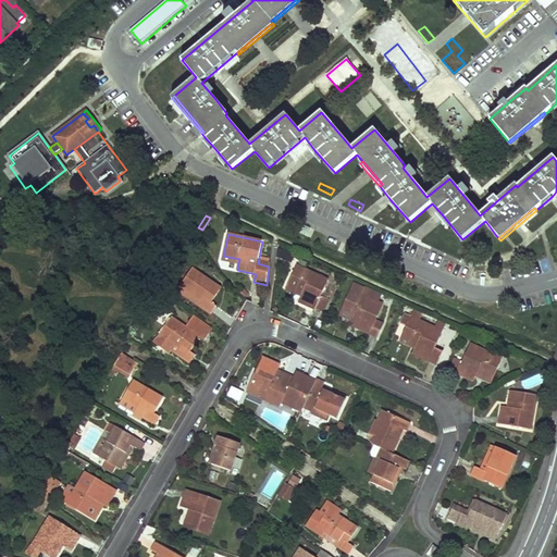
[(279,259),(292,262),(294,255),(281,251),(279,259)]
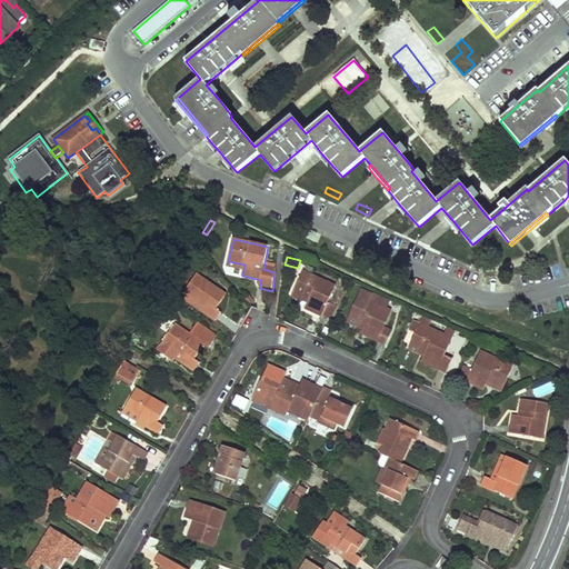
[(336,286),(303,271),(293,291),(309,299),(308,303),(305,308),(322,316),(329,302),(336,286)]
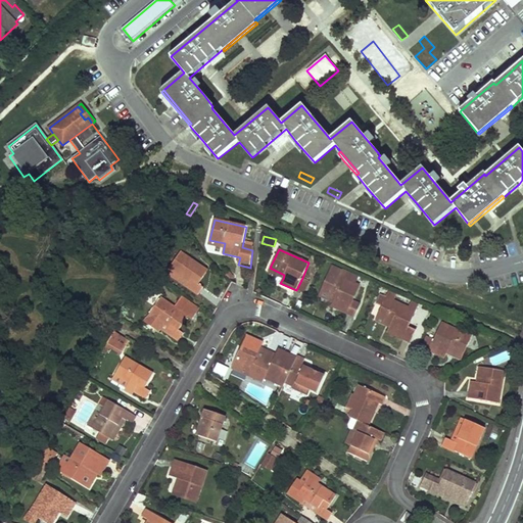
[(207,271),(181,252),(170,269),(189,282),(187,286),(199,294),(204,287),(199,284),(207,271)]
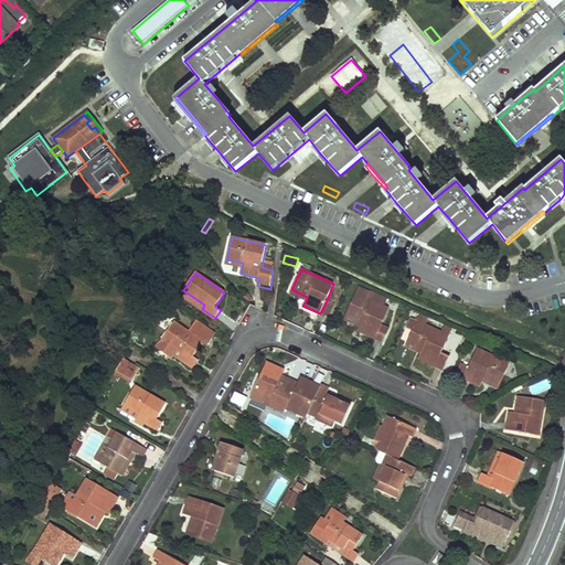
[(307,297),(291,289),(290,294),(306,301),(307,297)]
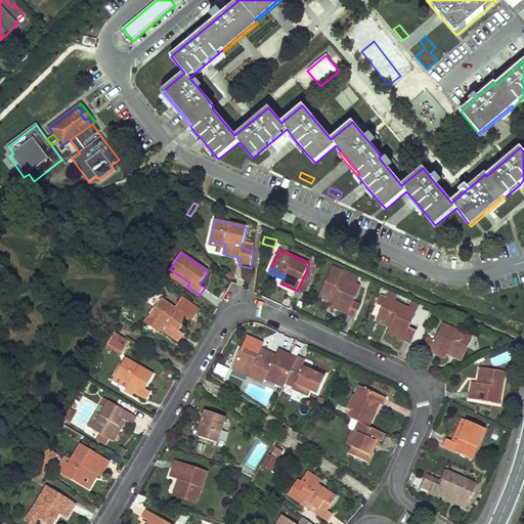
[(189,282),(170,269),(167,272),(187,287),(189,282)]
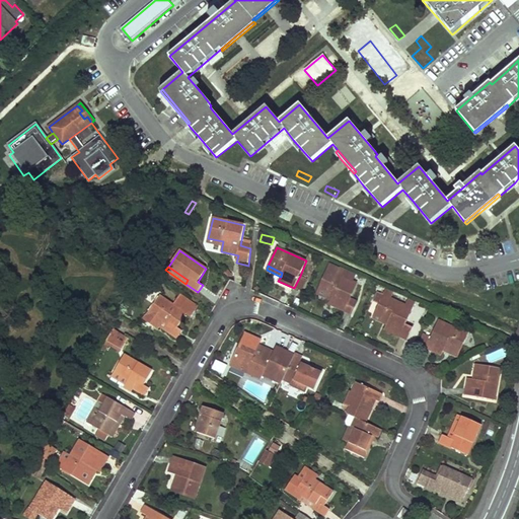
[(338,270),(329,267),(319,288),(334,295),(331,299),(329,304),(352,314),(358,302),(351,299),(358,284),(336,274),(338,270)]
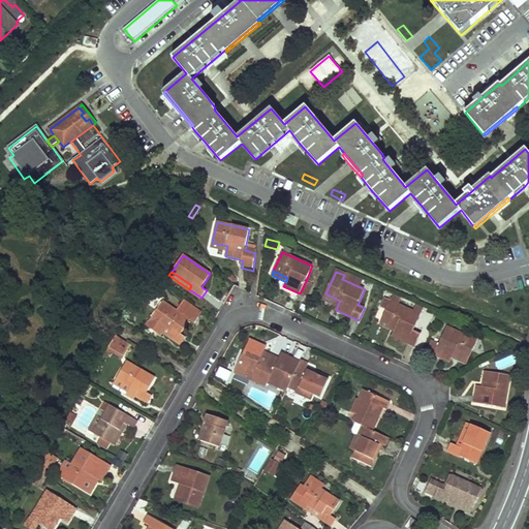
[(307,297),(313,284),(306,281),(300,293),(307,297)]
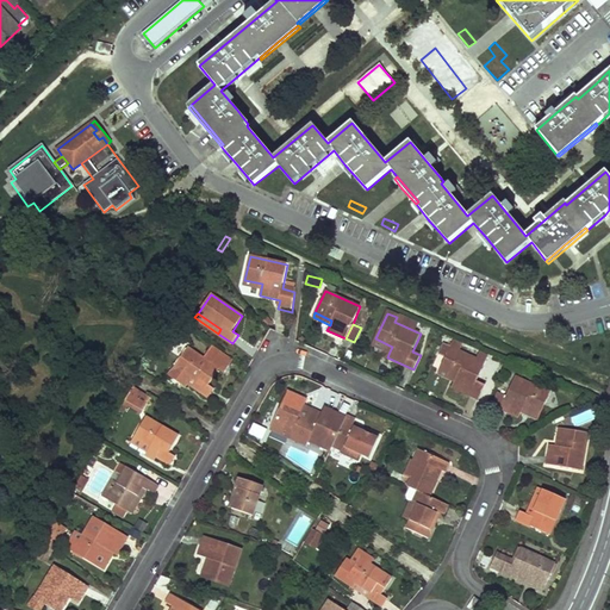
[(392,347),(375,338),(373,343),(390,352),(392,347)]
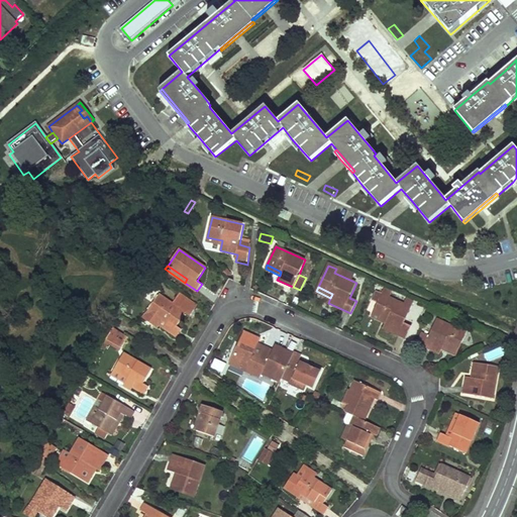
[(392,293),(385,289),(382,295),(379,302),(374,312),(388,319),(386,323),(384,328),(406,338),(412,326),(405,323),(414,303),(407,300),(404,305),(390,298),(392,293)]
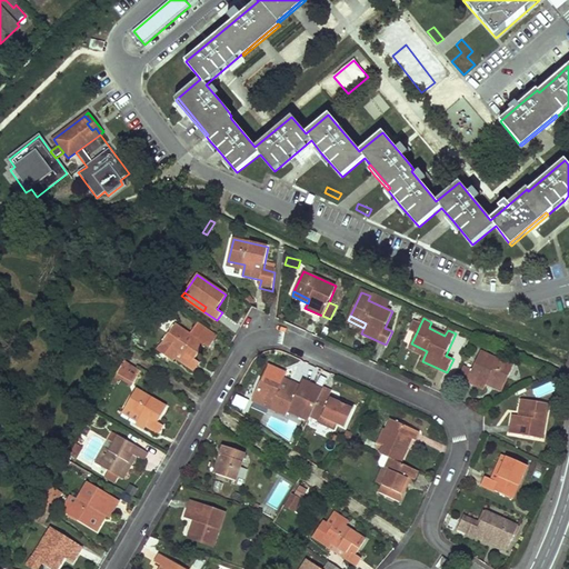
[(191,335),(176,323),(163,342),(185,357),(182,361),(196,370),(201,362),(196,359),(206,345),(210,348),(218,336),(199,322),(191,335)]
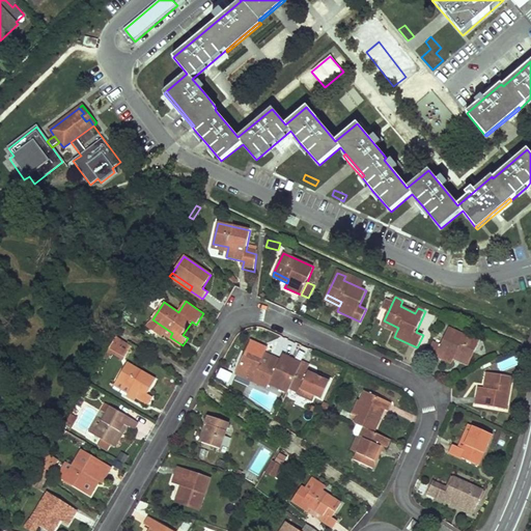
[(172,333),(152,319),(149,323),(170,337),(172,333)]
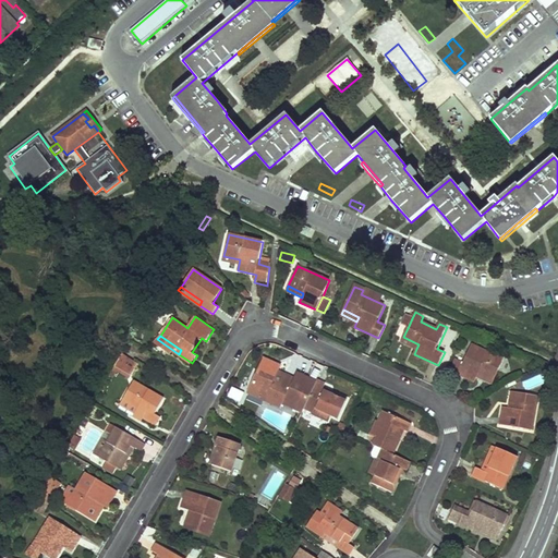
[(419,344),(403,337),(401,342),(416,349),(419,344)]
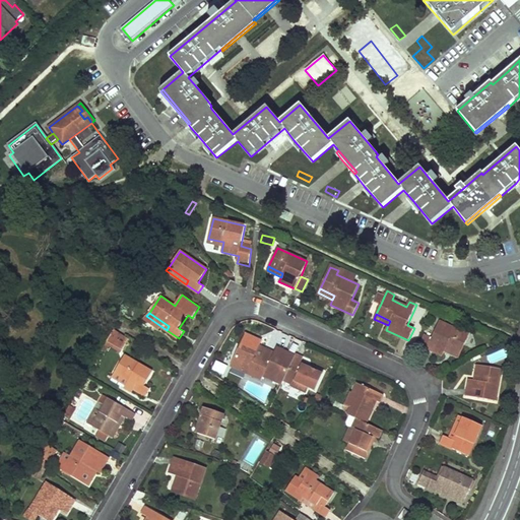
[(433,338),(426,335),(420,346),(443,356),(445,351),(460,358),(470,335),(440,322),(433,338)]
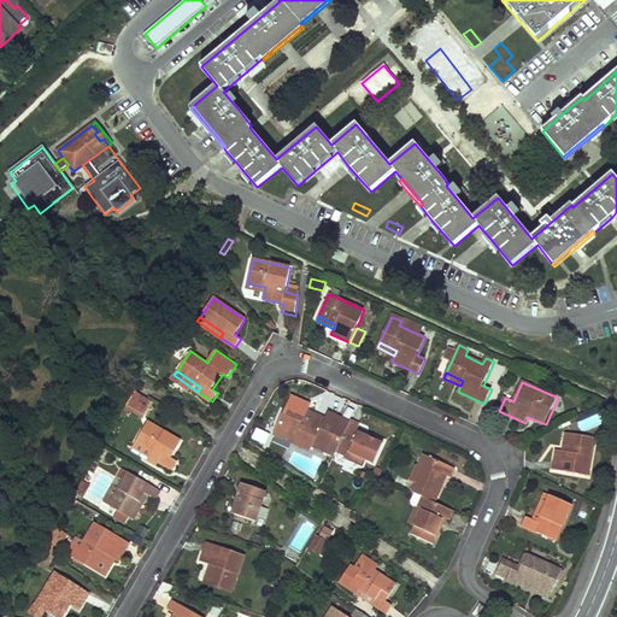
[(153,403),(135,391),(128,405),(131,407),(146,416),(153,403)]
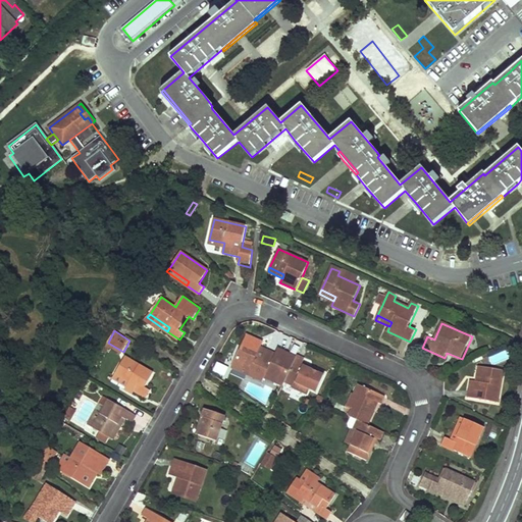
[(111,345),(108,343),(103,350),(107,353),(111,345)]
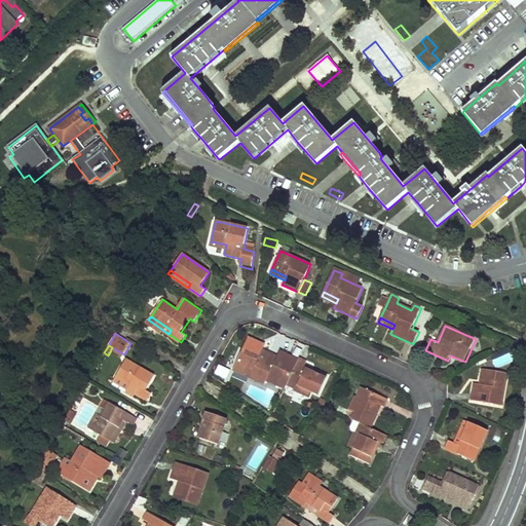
[(289,357),(279,352),(277,357),(261,349),(259,354),(245,348),(234,371),(265,384),(267,379),(271,369),(282,373),(289,357)]
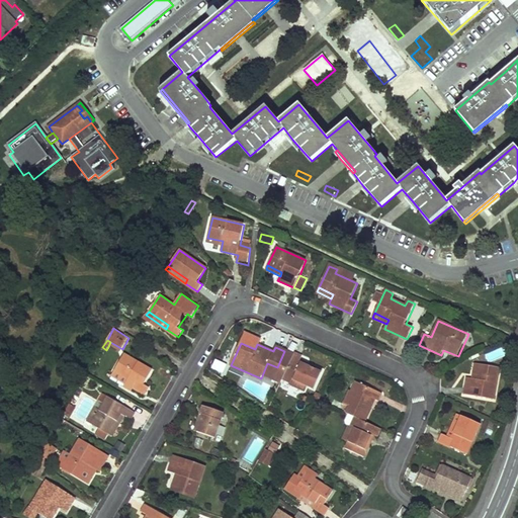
[(315,389),(323,370),(309,364),(308,366),(299,363),(303,357),(294,353),(293,355),(284,351),(277,367),(279,368),(274,379),(281,381),(282,379),(292,384),(294,379),(315,389)]
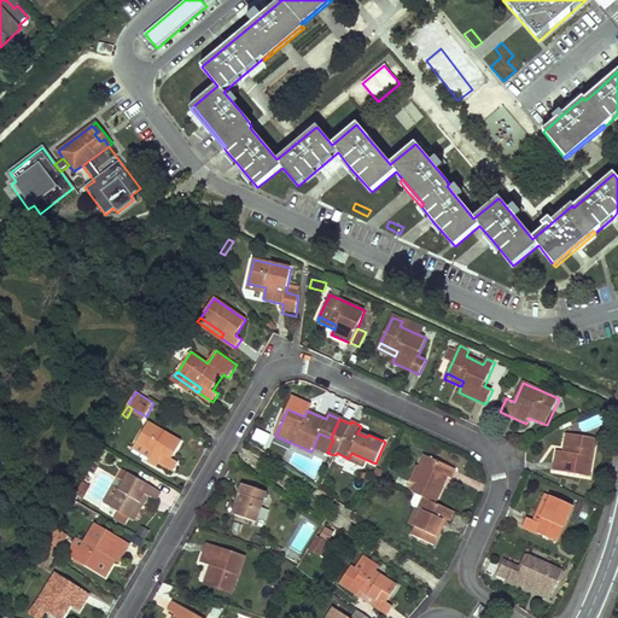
[(182,442),(149,423),(136,443),(161,458),(158,462),(174,472),(179,462),(173,459),(182,442)]
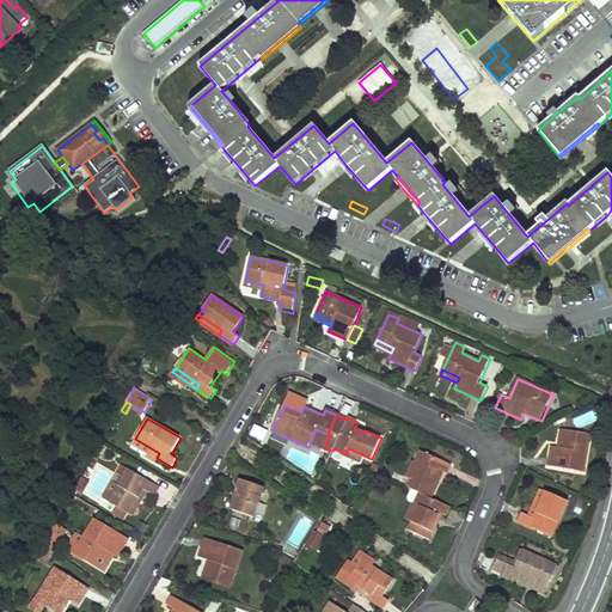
[(328,434),(316,429),(311,441),(322,447),(328,434)]
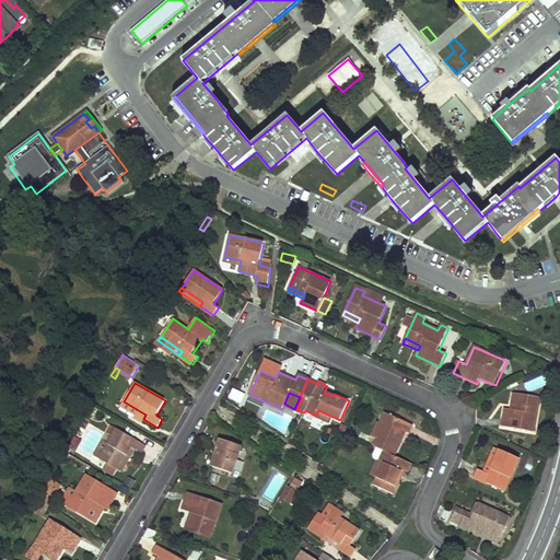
[(540,398),(518,394),(516,410),(511,409),(505,408),(503,427),(535,432),(540,398)]
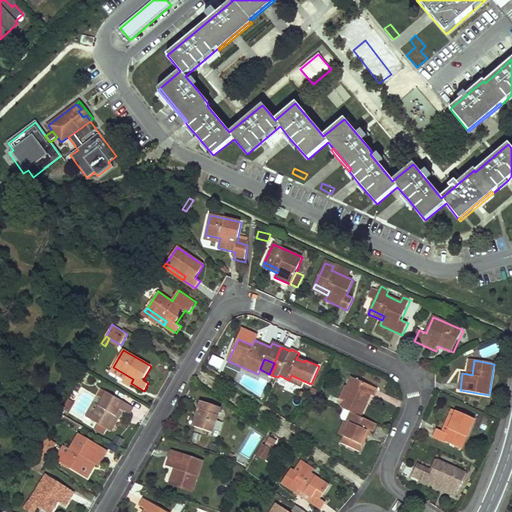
[(133,379),(113,367),(111,371),(131,383),(133,379)]
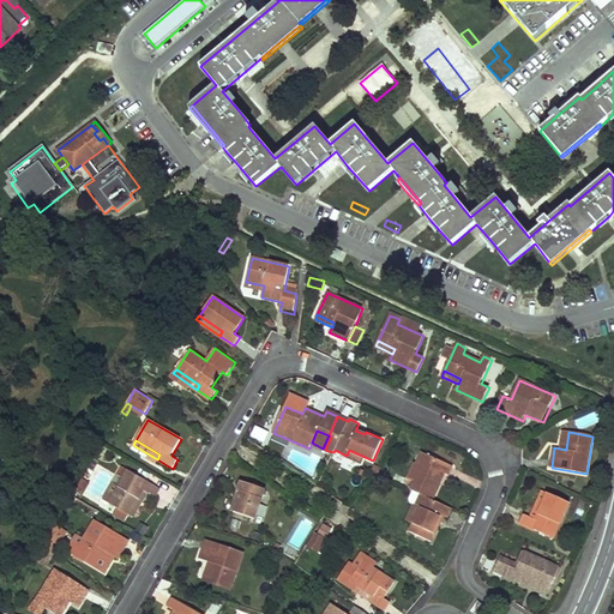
[(453,467),(422,452),(417,464),(422,467),(415,482),(411,491),(421,495),(433,500),(440,483),(438,483),(443,473),(445,474),(449,475),(453,467)]
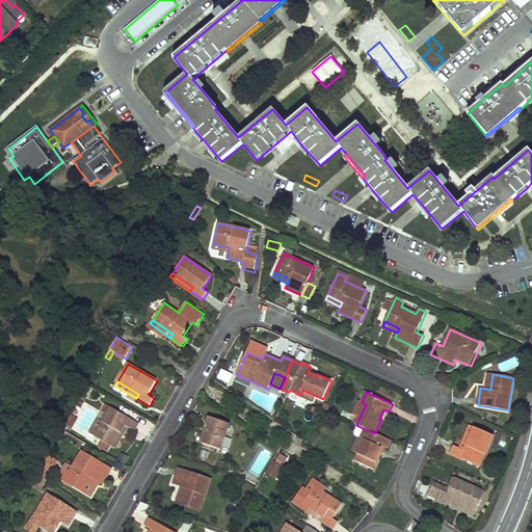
[(362,402),(360,401),(353,415),(360,418),(366,404),(362,402)]
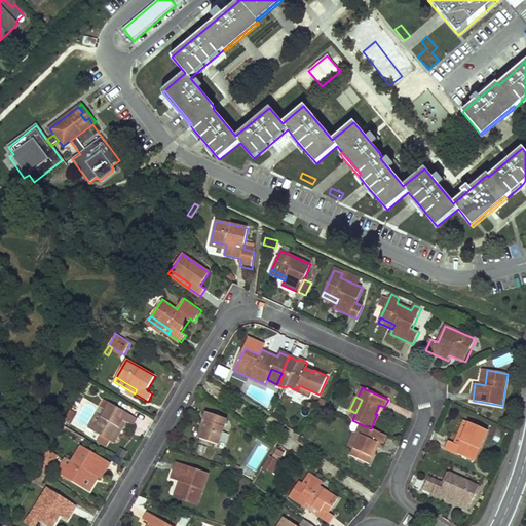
[(105,401),(101,408),(105,411),(102,417),(97,414),(88,428),(101,436),(111,442),(114,443),(126,422),(133,426),(137,418),(105,401)]
